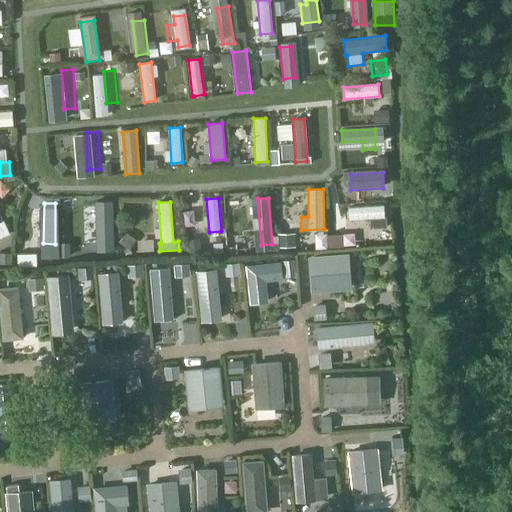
[(383,206),(348,208),(349,219),(384,217),(383,206)]
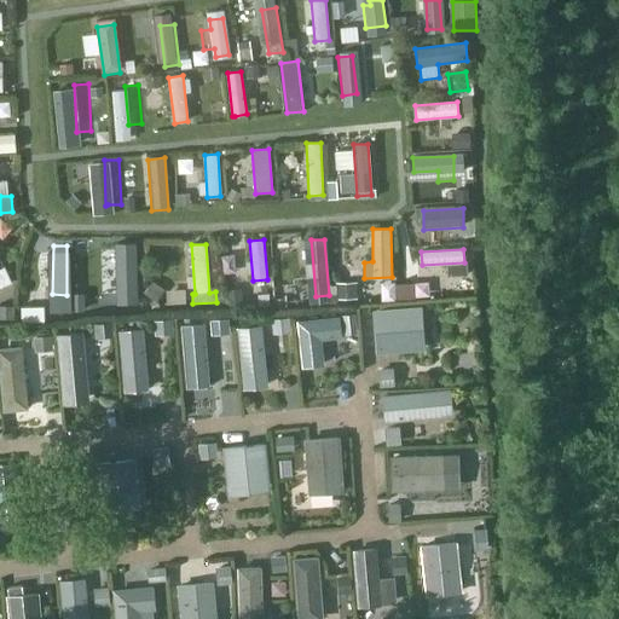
[(126,250),(126,291),(139,291),(139,250),(126,250)]
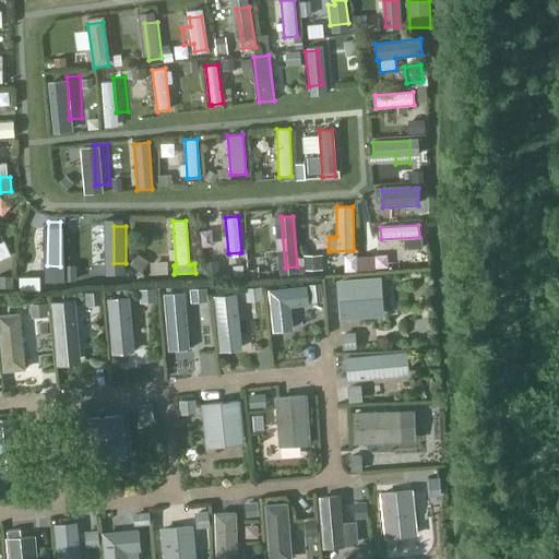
[(4,241),(0,242),(0,260),(11,256),(4,241)]
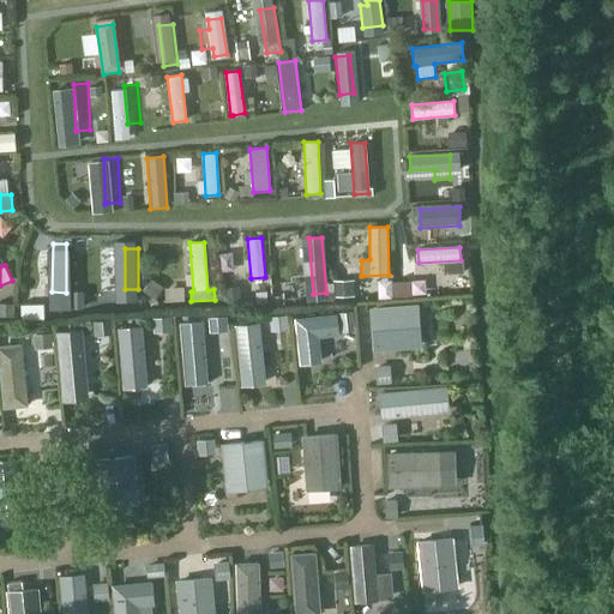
[(387,277),(387,293),(407,294),(407,277),(387,277)]
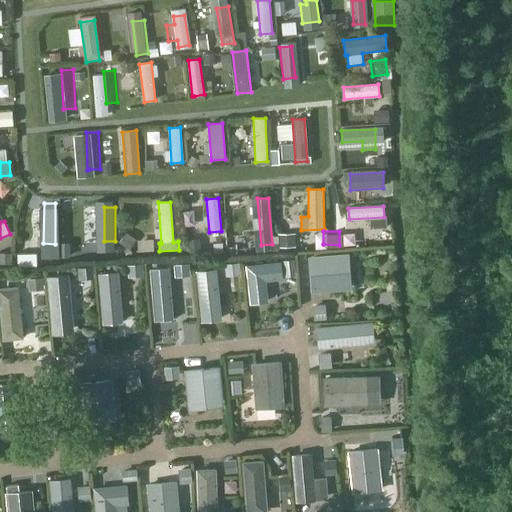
[(180,251),(194,252),(195,238),(181,237),(180,251)]
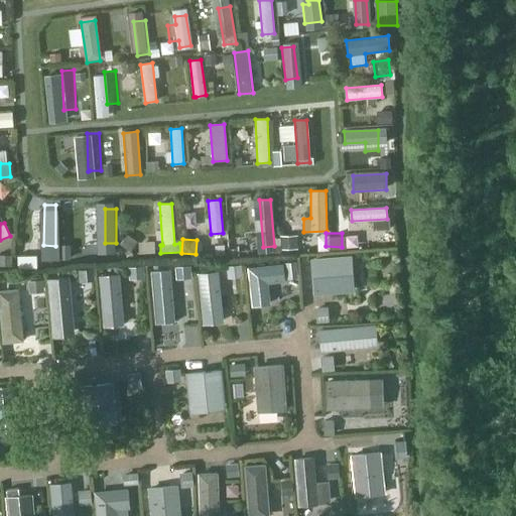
[(56,253),(80,251),(79,241),(56,243),(56,253)]
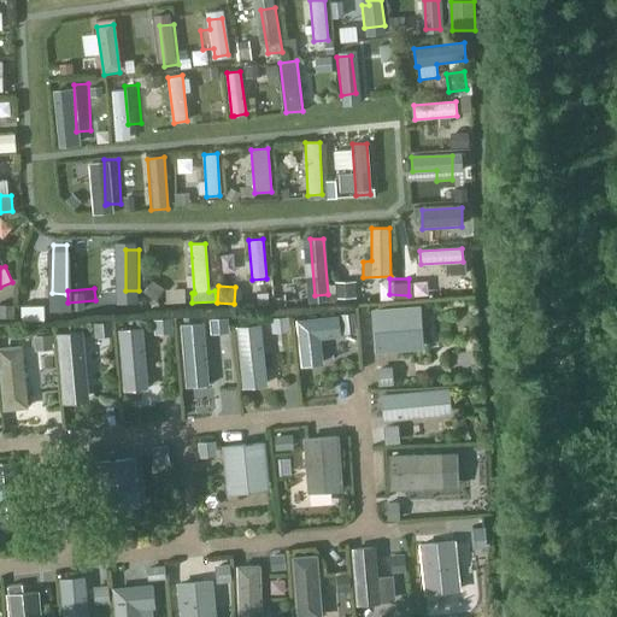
[(375,353),(413,351),(410,306),(372,310),(375,353)]
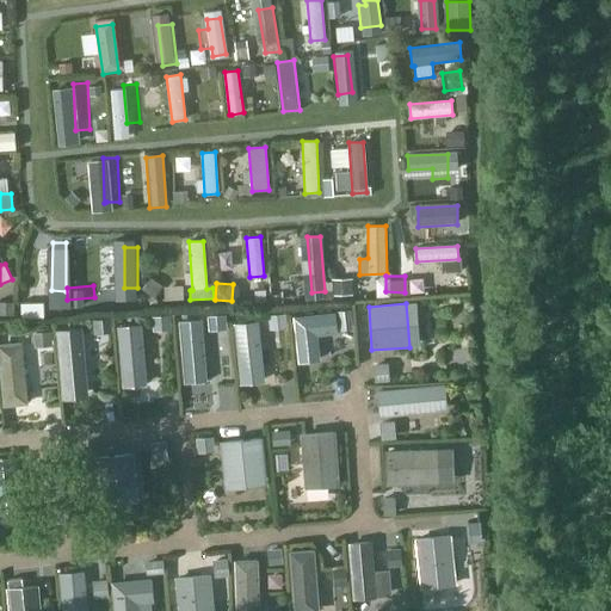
[(294,318),(298,362),(318,360),(315,334),(335,332),(333,313),(294,318)]
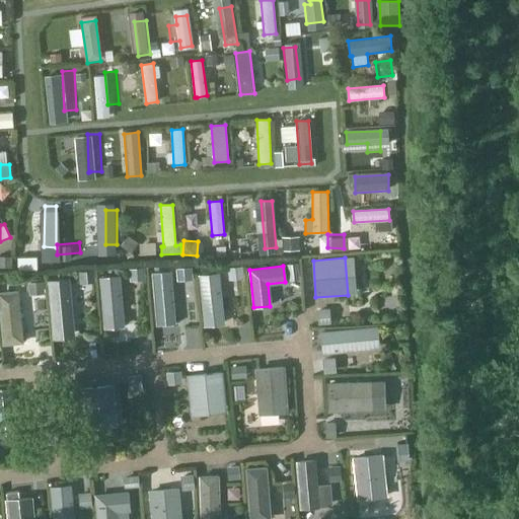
[(177,279),(193,278),(192,267),(176,268),(177,279)]
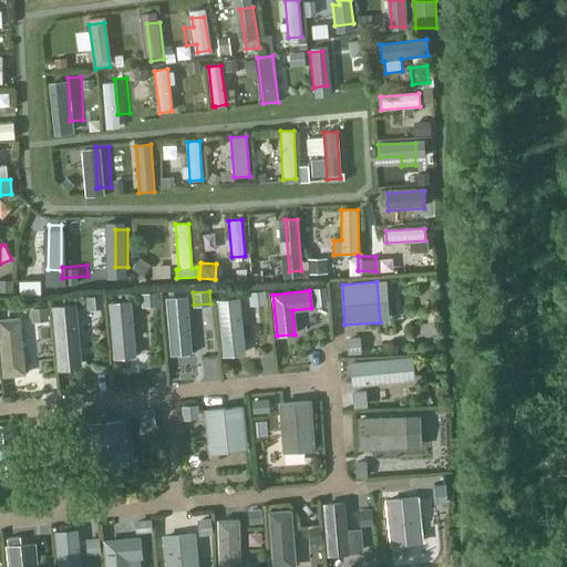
[(187,297),(166,298),(171,356),(192,353),(187,297)]
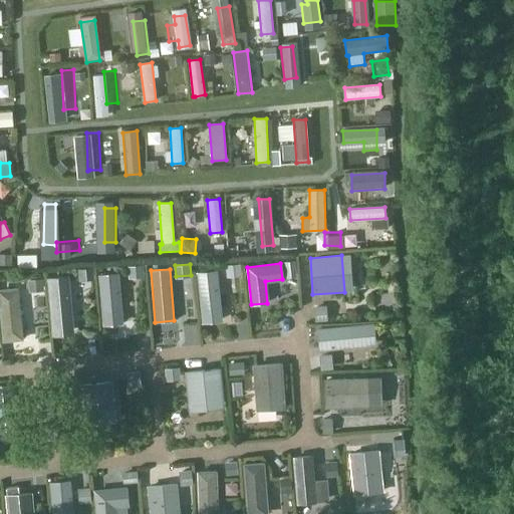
[(203,323),(223,321),(217,271),(197,273),(203,323)]
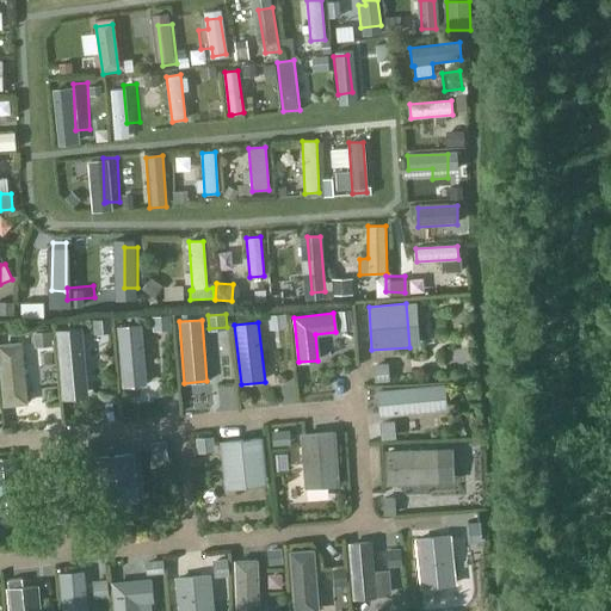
[(124,388),(147,386),(142,325),(118,327),(124,388)]
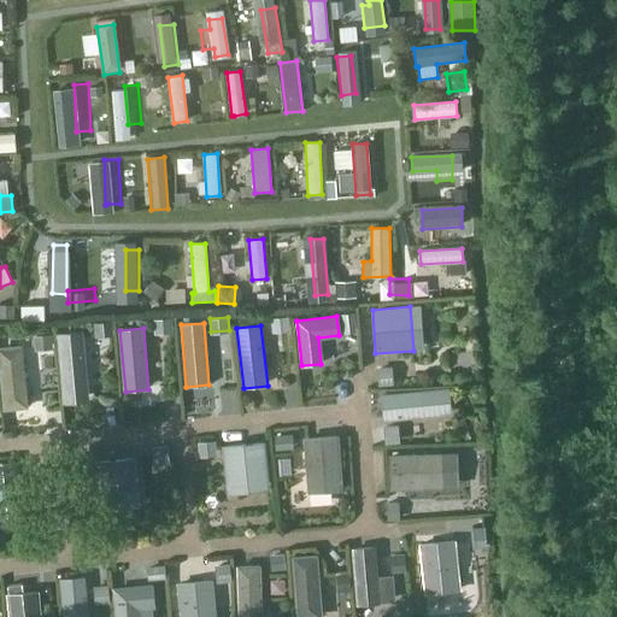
[(58,334),(63,394),(88,392),(82,331),(58,334)]
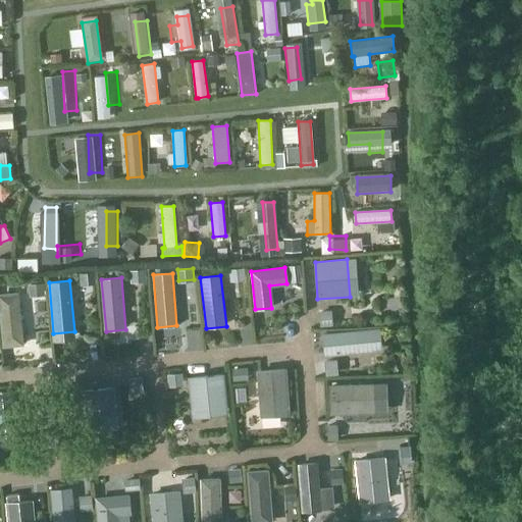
[(0,313),(3,348),(23,346),(19,294),(0,295),(0,313)]
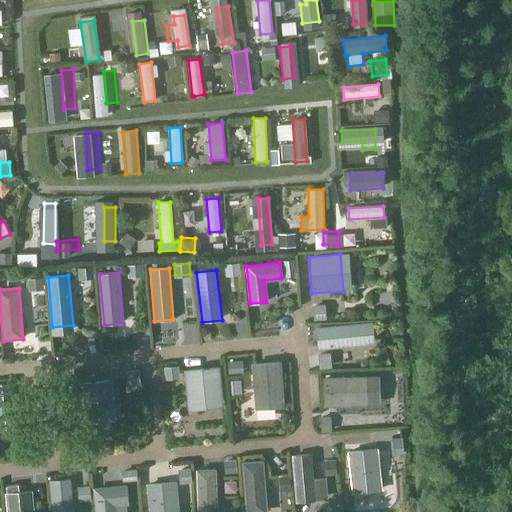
[(242,315),(229,315),(230,335),(242,335),(242,315)]
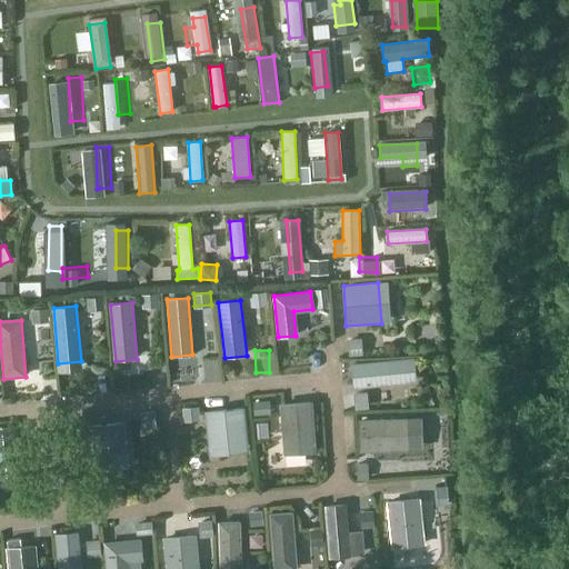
[(353,388),(407,383),(405,359),(351,365),(353,388)]
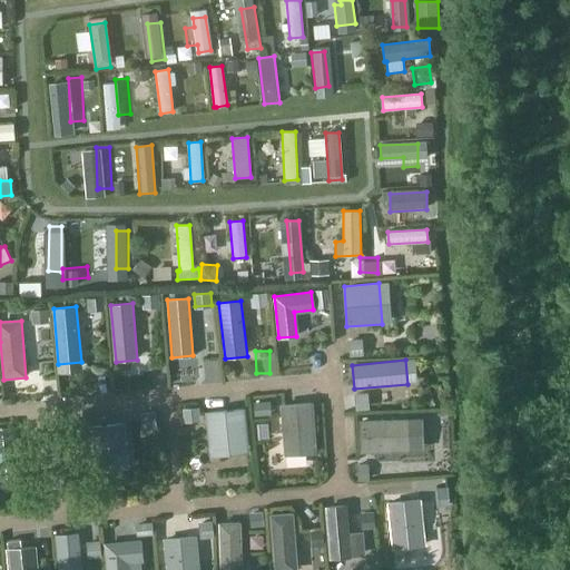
[(285,457),(318,454),(313,402),(281,404),(285,457)]
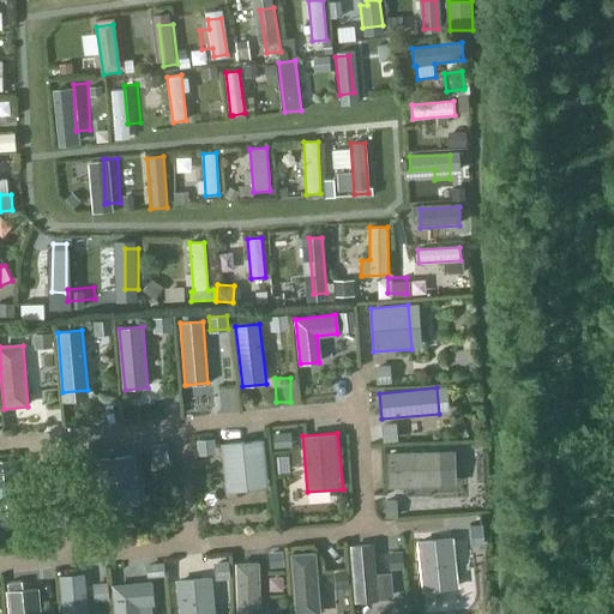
[(222,445),(226,481),(269,476),(264,440),(222,445)]
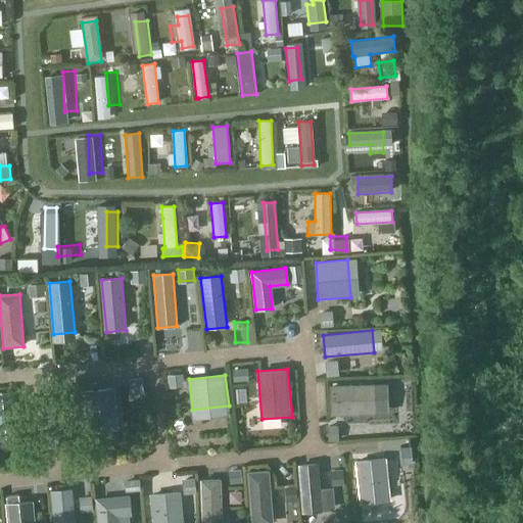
[(136,392),(144,392),(143,376),(135,377),(136,392)]
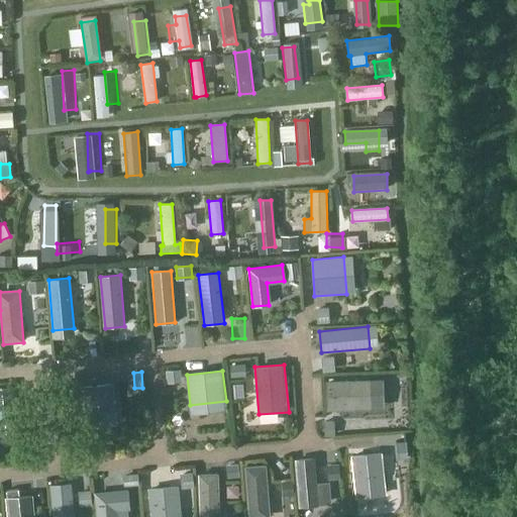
[(328,411),(374,409),(374,381),(327,382),(328,411)]
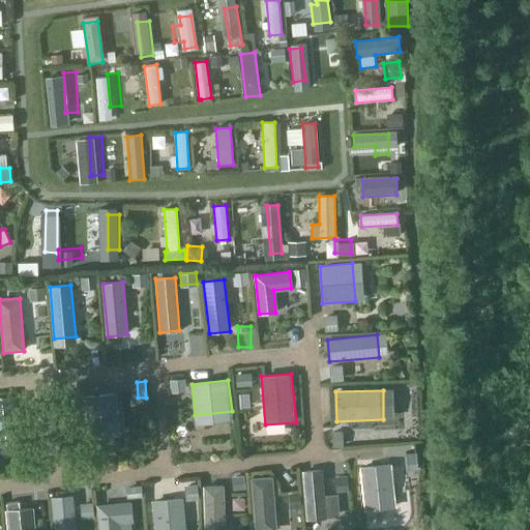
[(116,393),(83,396),(87,439),(120,435),(116,393)]
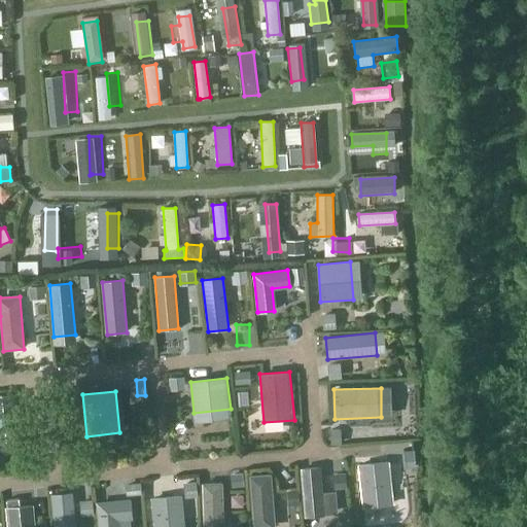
[(12,396),(0,397),(0,450),(18,449),(12,396)]
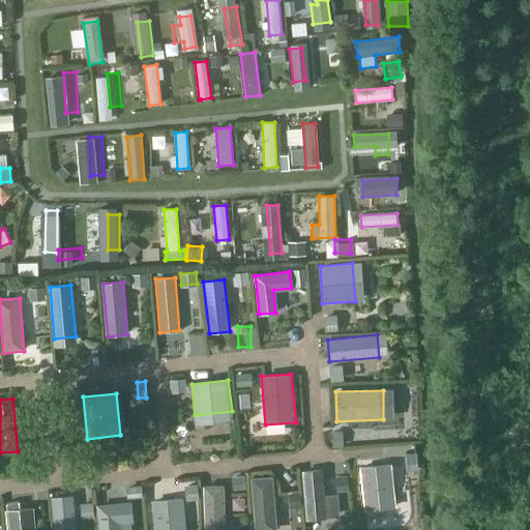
[(365,511),(398,508),(392,465),(360,468),(365,511)]
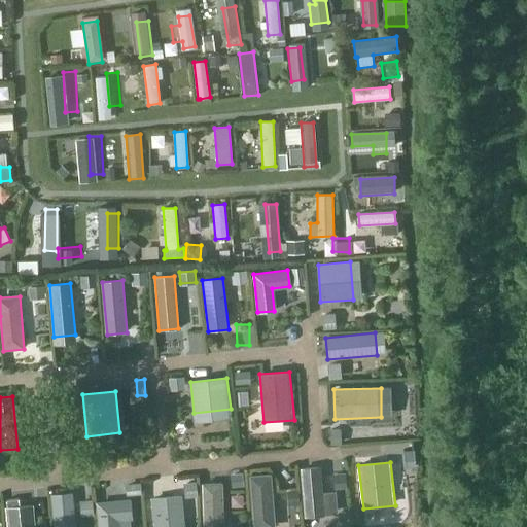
[(226,485),(240,483),(238,468),(224,470),(226,485)]
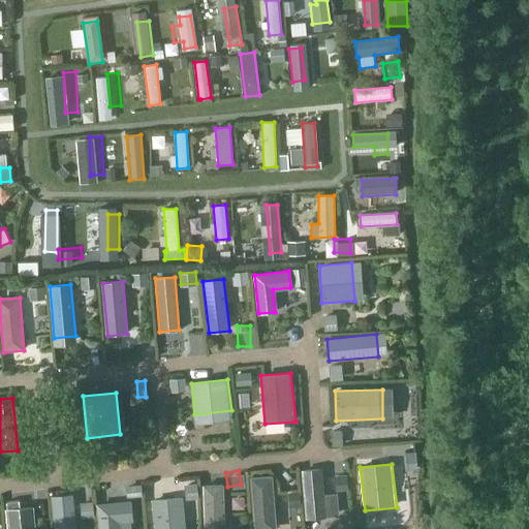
[(306,520),(325,520),(323,471),(304,471),(306,520)]
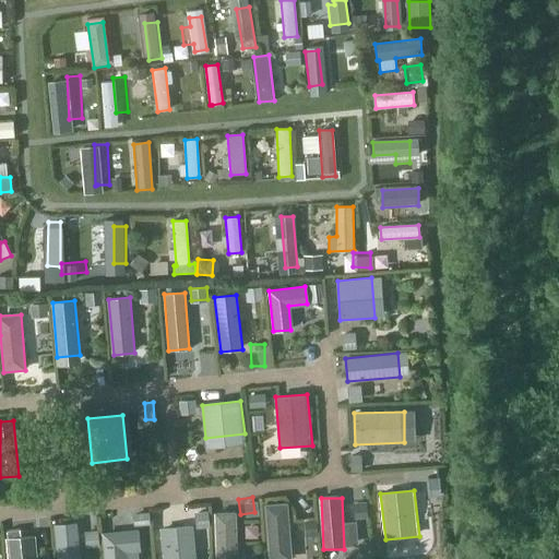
[(293,558),(288,503),(265,504),(269,558),(293,558)]
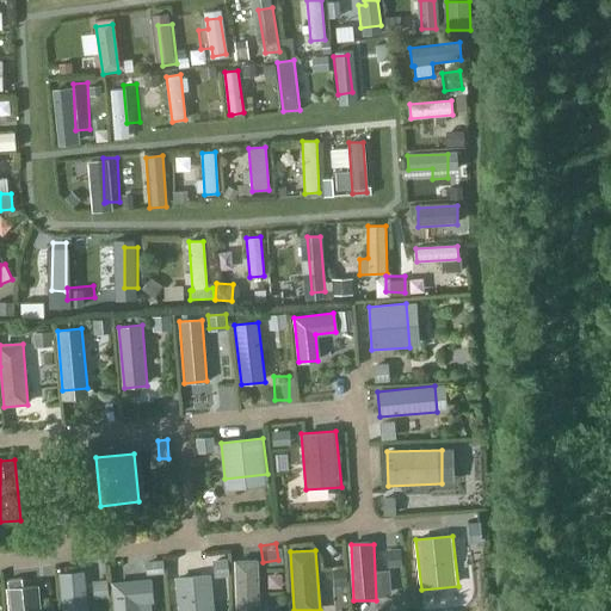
[(236,610),(259,610),(258,560),(235,561),(236,610)]
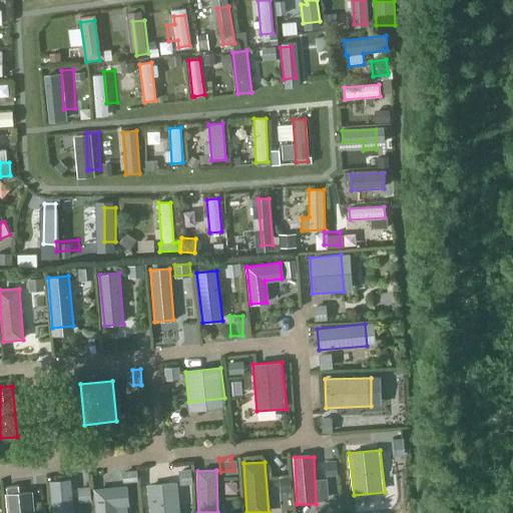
[(49,482),(52,512),(73,512),(70,480),(49,482)]
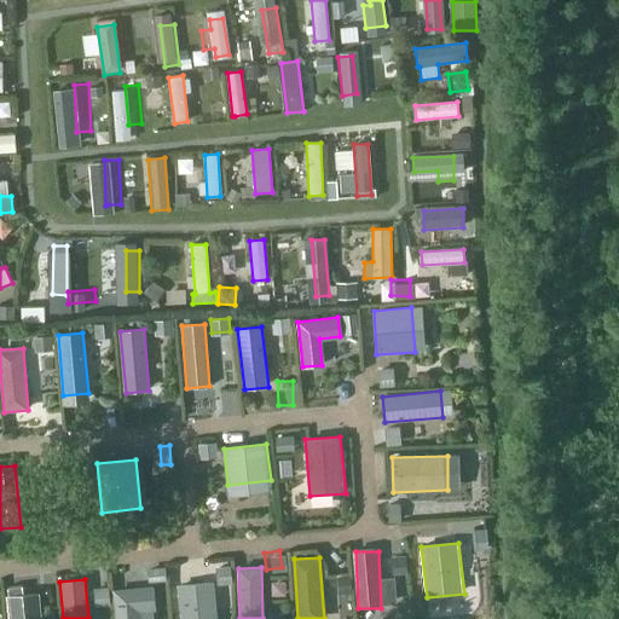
[(178,585),(180,618),(217,618),(214,582),(178,585)]
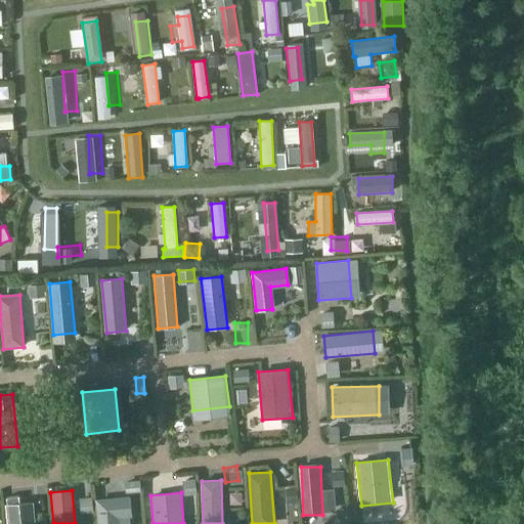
[(18,496),(6,497),(7,504),(8,523),(33,523),(31,504),(19,505),(18,496)]
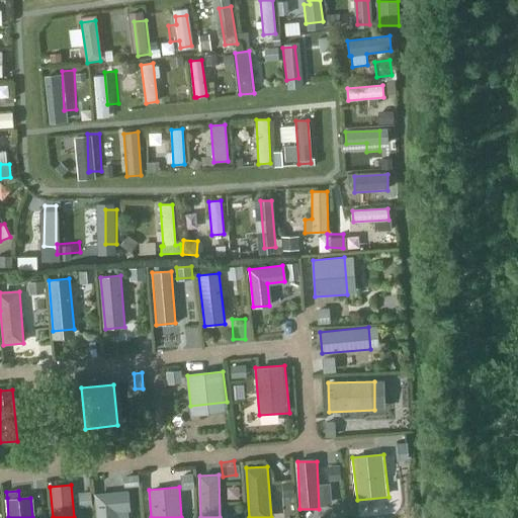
[(127,517),(127,511),(131,511),(128,491),(94,494),(96,517),(127,517)]
